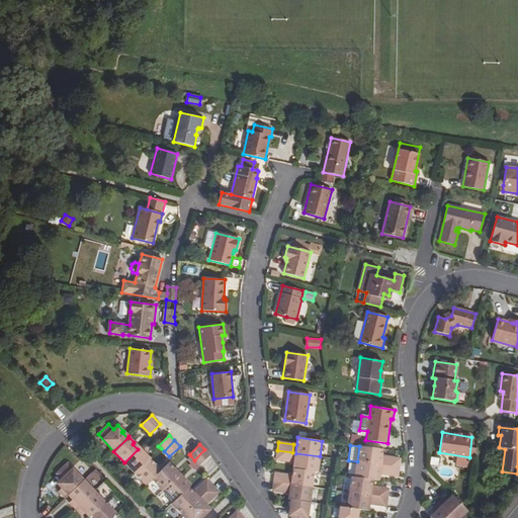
[(383,449),(359,446),(357,461),(381,465),(382,456),(383,449)]
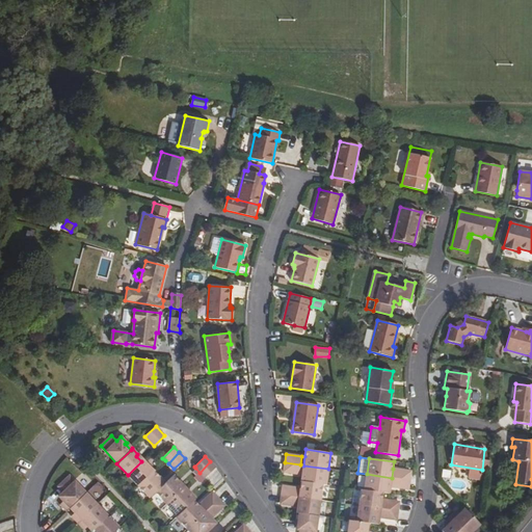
[(148,467),(141,461),(128,475),(138,486),(154,472),(149,466),(148,467)]
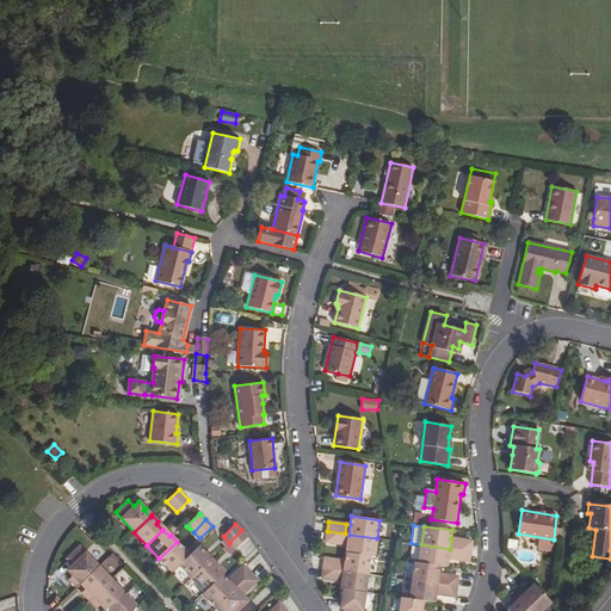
[(248,537),(241,530),(229,543),(235,549),(248,537)]
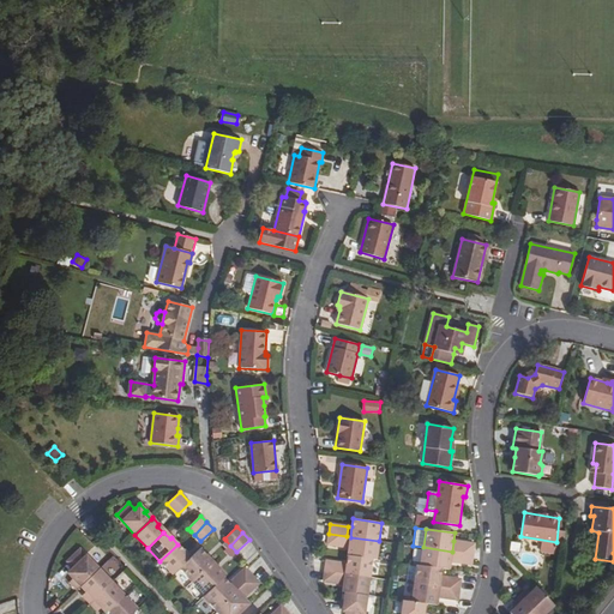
[(344,547),(347,536),(329,534),(327,545),(344,547)]
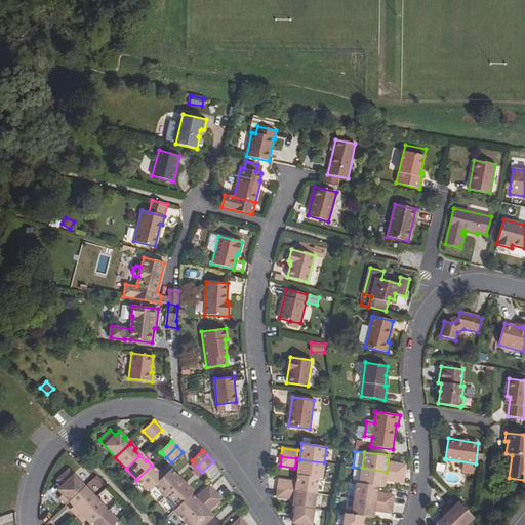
[(324,462),(299,459),(298,468),(297,475),(318,478),(322,479),(324,462)]
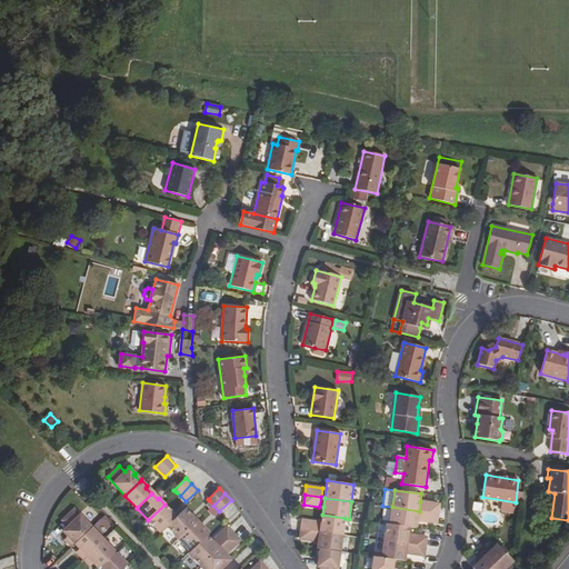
[(440,503),(423,501),(422,511),(439,513),(440,503)]
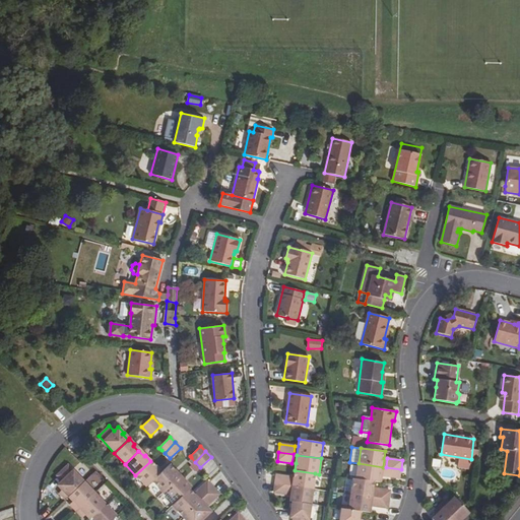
[(156,466),(150,461),(135,475),(146,486),(151,481),(159,473),(154,468),(156,466)]
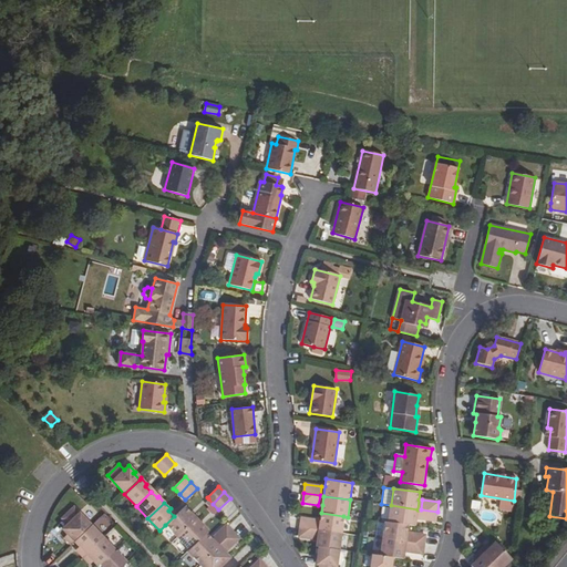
[(418,509),(391,505),(389,522),(408,525),(415,526),(416,518),(418,509)]
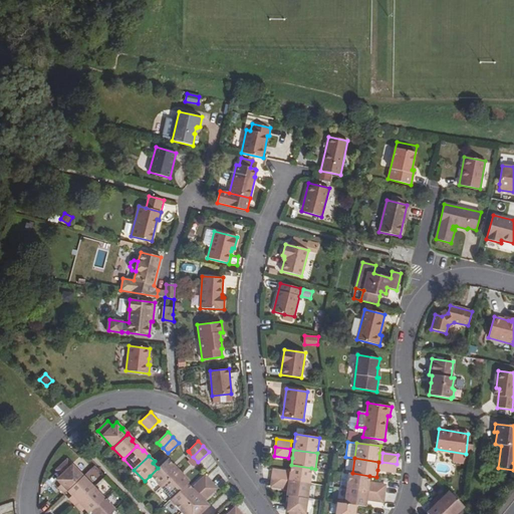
[(160,467),(158,468),(150,476),(161,487),(178,471),(175,467),(173,469),(171,467),(173,465),(168,459),(160,467)]
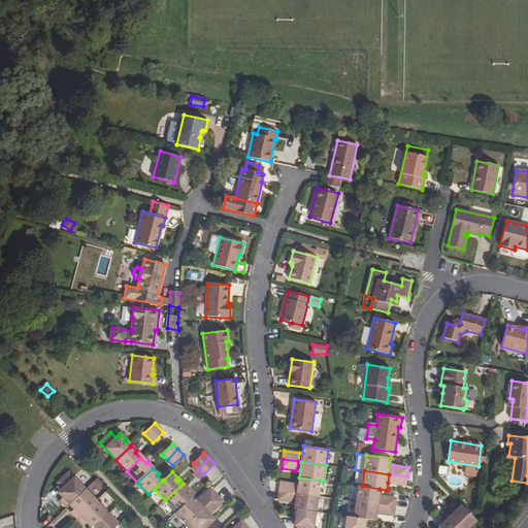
[(85,489),(68,472),(58,483),(63,488),(58,493),(62,497),(65,500),(62,503),(66,507),(69,504),(85,489)]
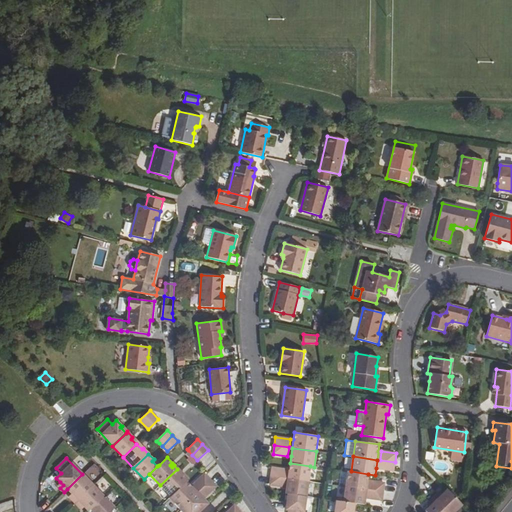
[(380,460),(379,469),(393,471),(395,462),(380,460)]
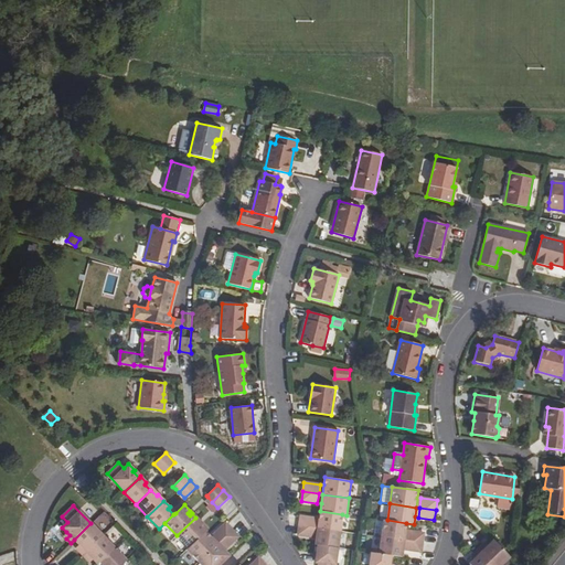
[(319,529),(340,531),(342,514),(320,511),(319,519),(318,520),(321,520),(319,529)]
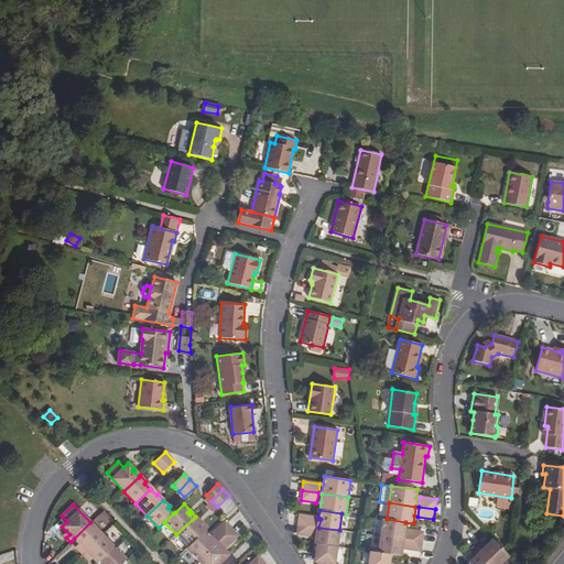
[(314,518),(300,516),(299,524),(313,527),(314,518)]
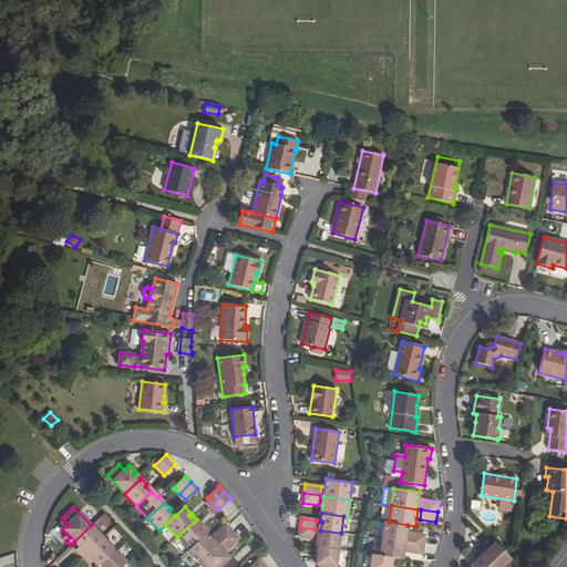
[(200,523),(196,519),(177,537),(189,549),(204,535),(206,533),(208,532),(203,525),(200,527),(198,525),(200,523)]
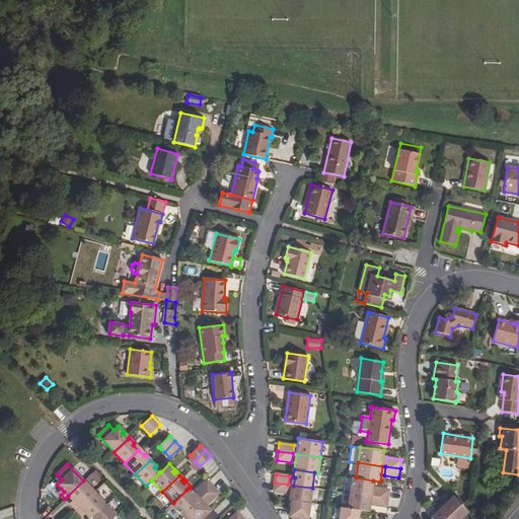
[(351,493),(385,498),(386,490),(372,488),(373,480),(356,477),(353,477),(351,493)]
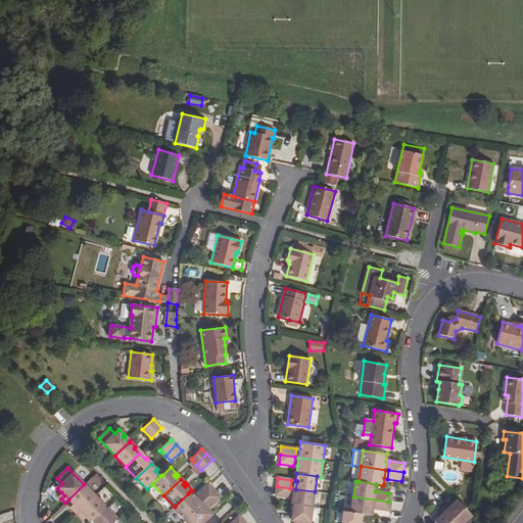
[(77,514),(95,496),(84,484),(68,500),(73,505),(76,507),(73,510),(77,514)]
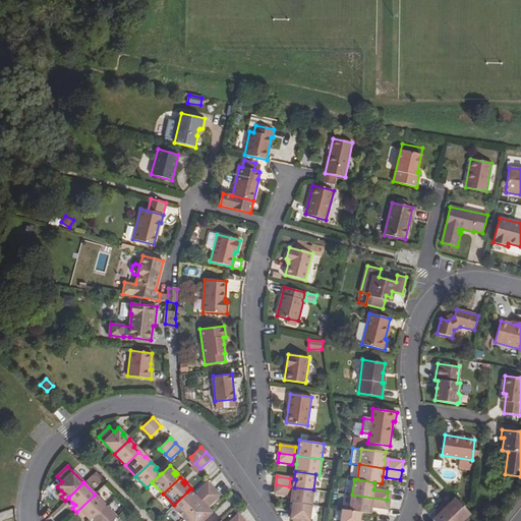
[(214,488),(208,482),(196,493),(203,499),(214,488)]
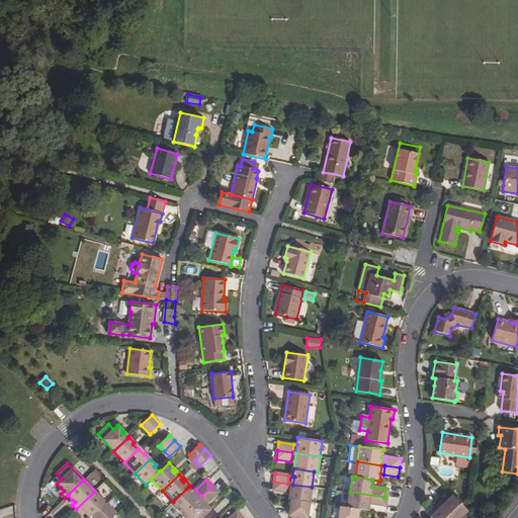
[(287,484),(274,482),(273,491),(286,492),(287,484)]
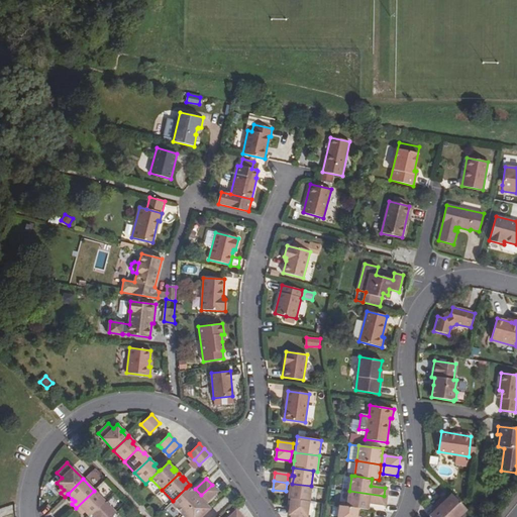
[(291,499),(309,501),(311,486),(292,484),(291,491),(289,491),(289,492),(288,499),(291,499)]
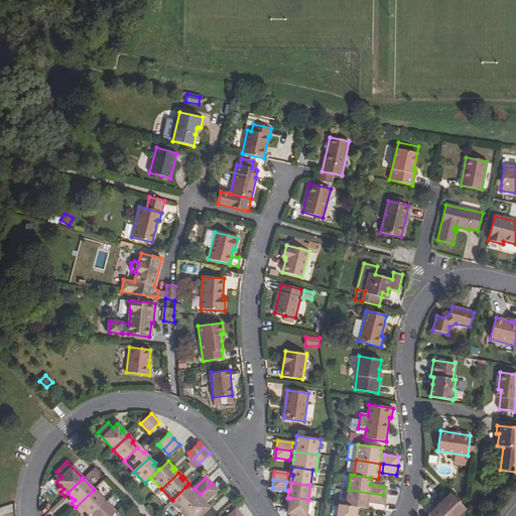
[(212,484),(201,494),(207,500),(218,490),(212,484)]
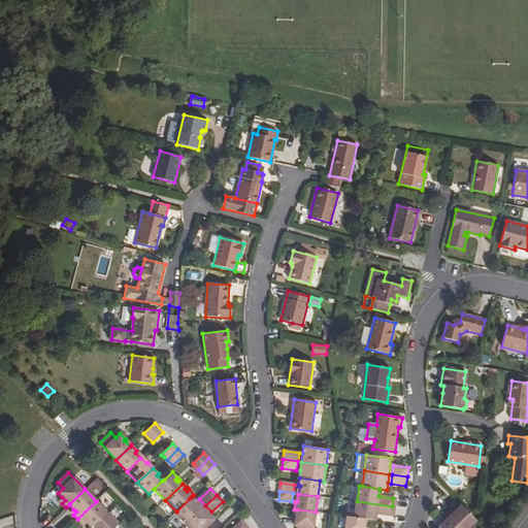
[(176,512),(174,514),(186,525),(203,508),(197,501),(192,496),(190,498),(176,512)]
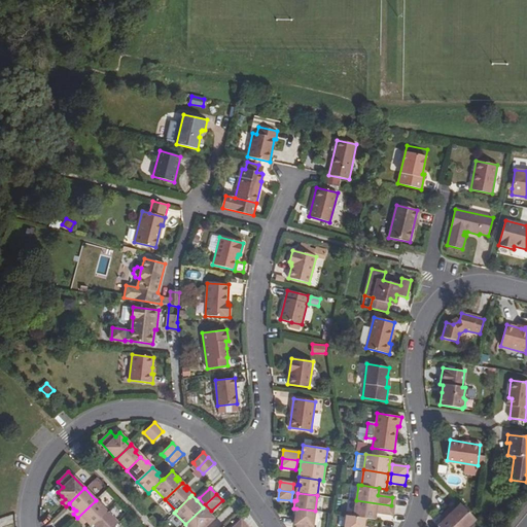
[(205,504),(199,498),(197,500),(203,507),(205,504)]
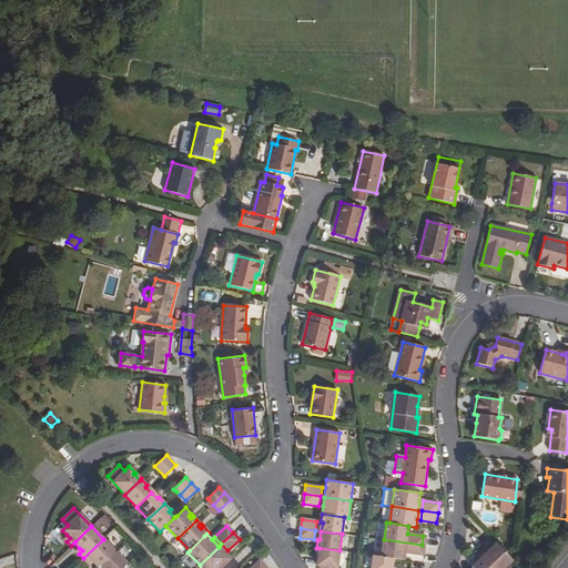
[(364,555),(381,556),(381,539),(365,538),(364,555)]
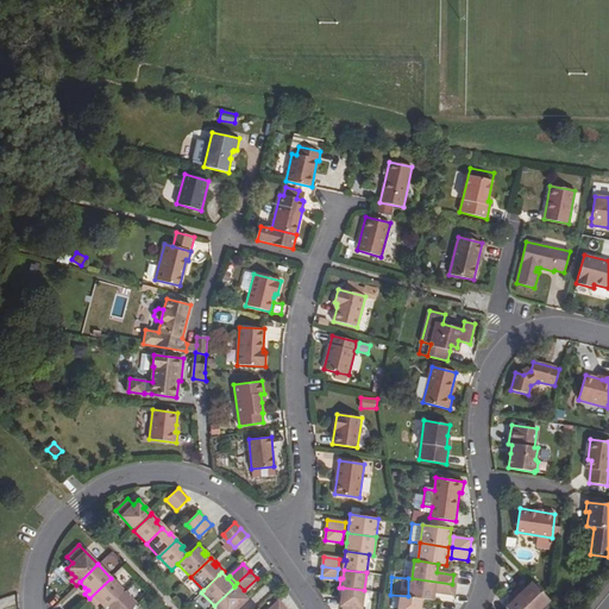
[(124,590),(111,578),(89,598),(94,603),(98,600),(100,603),(105,608),(108,606),(124,590)]
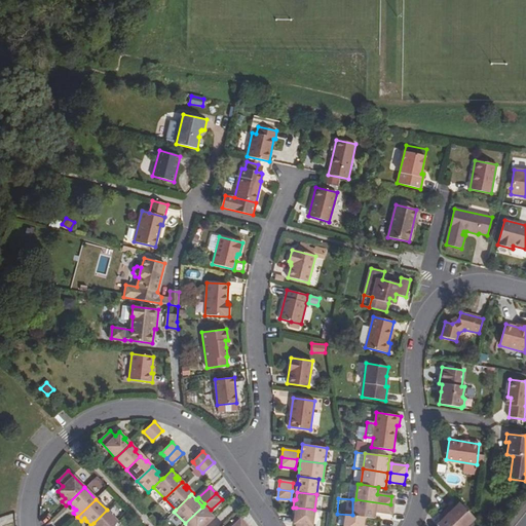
[(375,511),(389,513),(390,504),(355,499),(353,516),(364,517),(374,519),(375,511)]
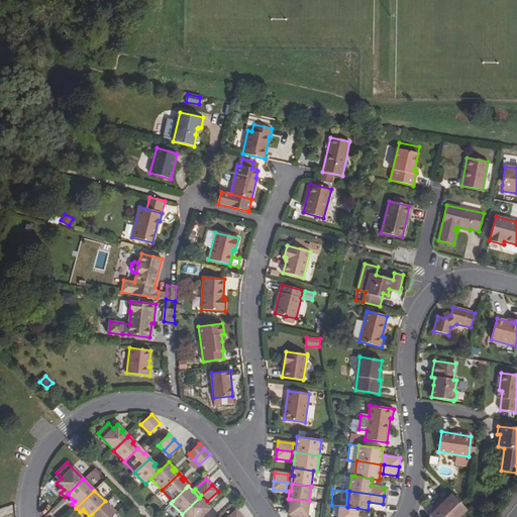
[(458,516),(467,510),(451,494),(447,499),(444,501),(442,498),(437,502),(451,516),(458,516)]
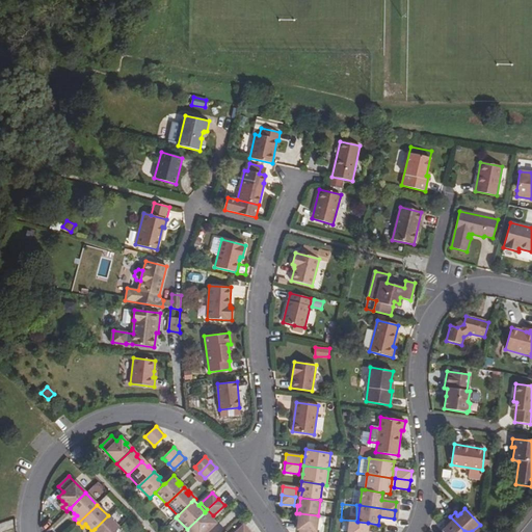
[(213,515),(207,509),(205,512),(211,519),(213,515)]
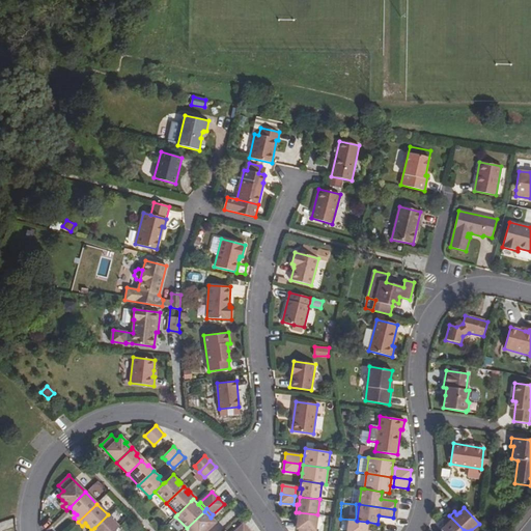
[(211,518),(204,511),(187,528),(189,530),(206,530),(216,523),(211,518)]
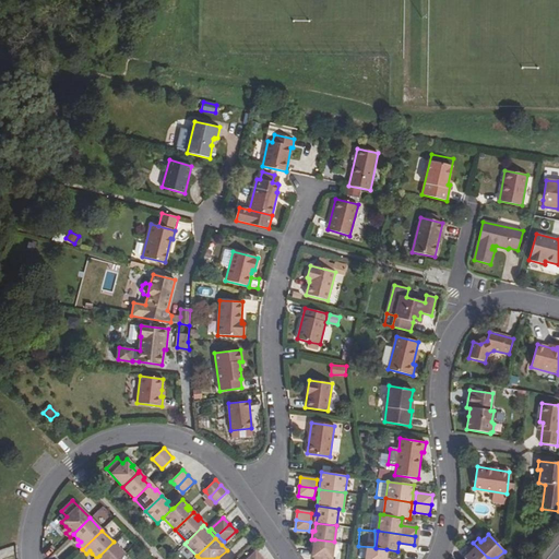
[(331,558),(334,542),(314,539),(312,557),(316,557),(314,558),(331,558)]
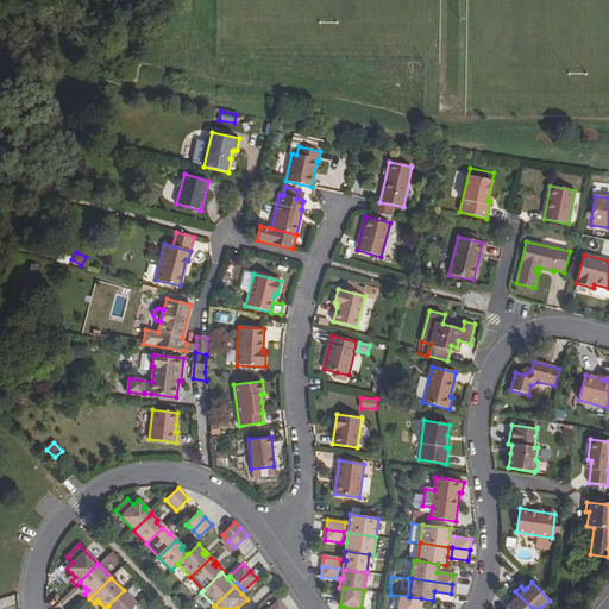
[(131,608),(137,604),(124,590),(108,606),(111,608),(131,608)]
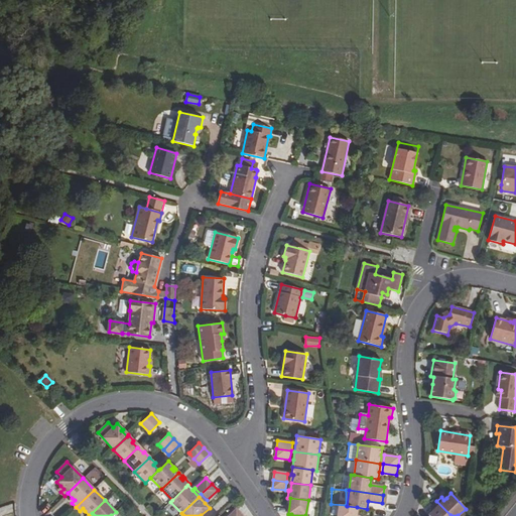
[(61,501),(51,512),(54,515),(66,515),(72,510),(61,501)]
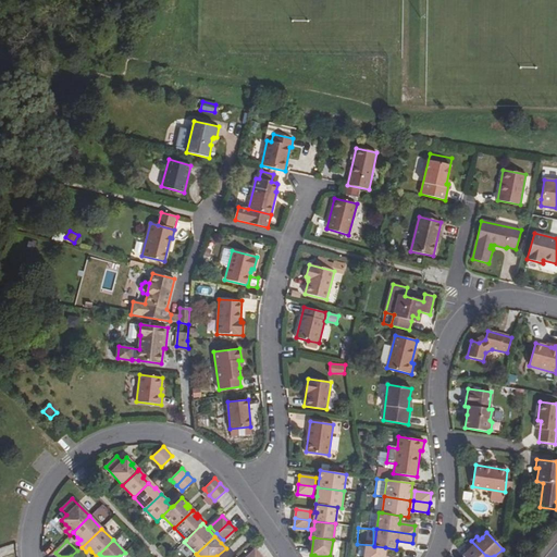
[(486,556),(471,541),(467,545),(470,548),(468,552),(462,556),(463,556),(486,556)]
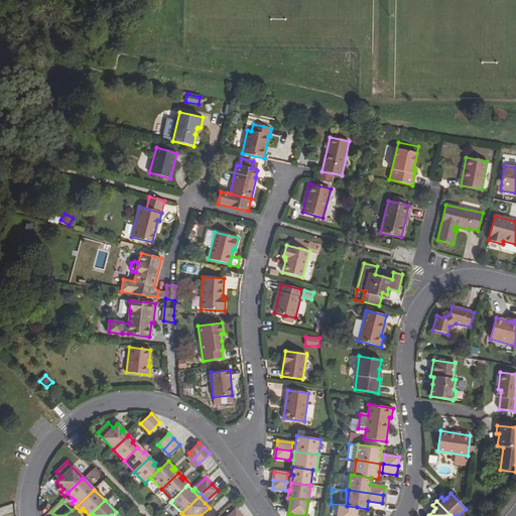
[(339,505),(337,515),(356,515),(357,507),(347,506),(339,505)]
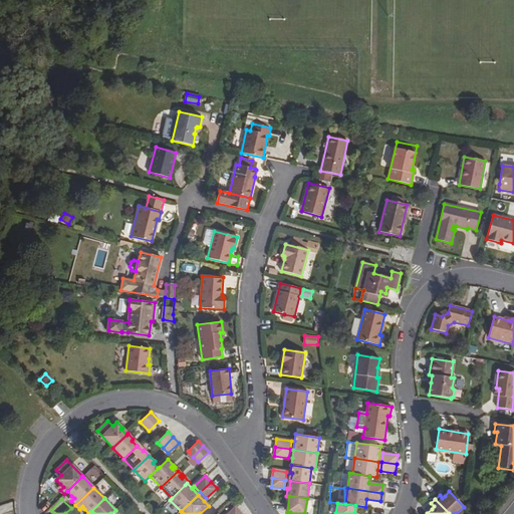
All buildings are outlined.
